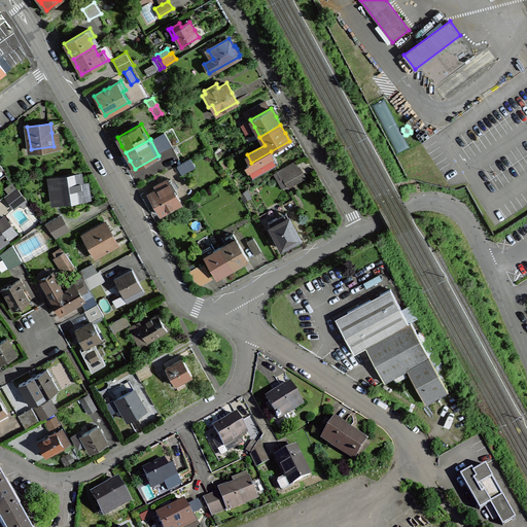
[(219,160),(224,156),(220,150),(215,153),(219,160)]
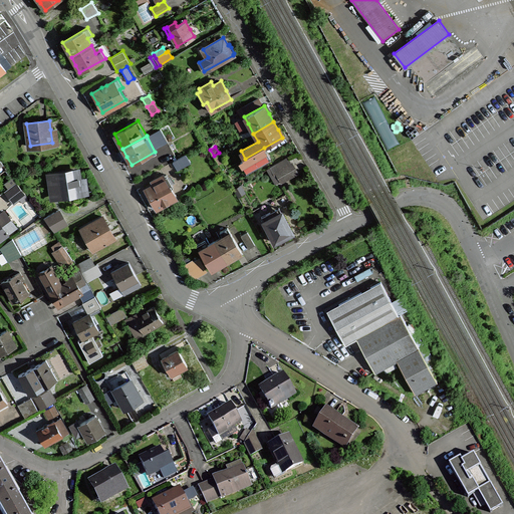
[(270,159),(264,148),(245,159),(241,161),(247,172),(270,159)]
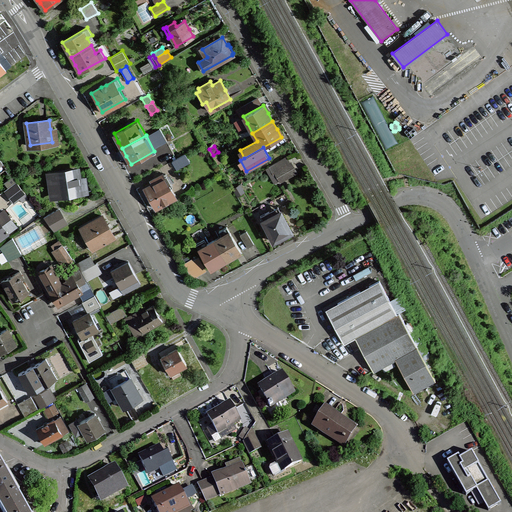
[(218,152),(213,155),(217,162),(222,159),(218,152)]
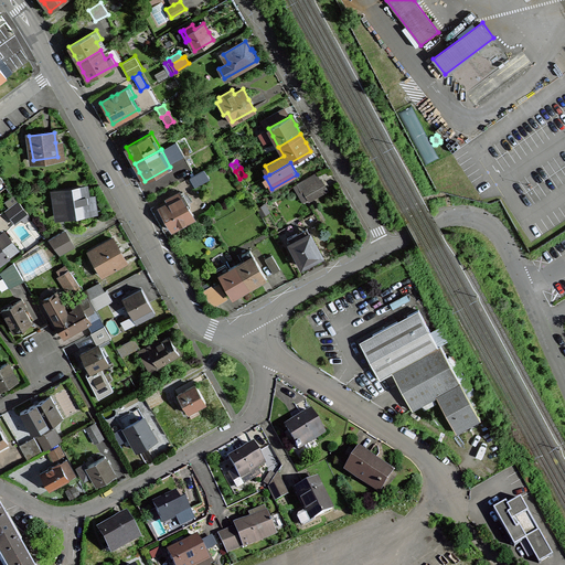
[(209,178),(204,169),(190,178),(195,185),(209,178)]
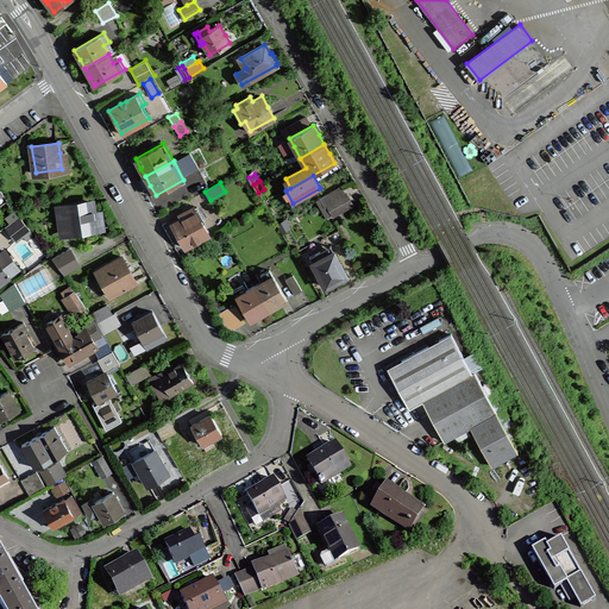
[(339,187),(320,198),(330,215),(332,214),(327,205),(344,195),(339,187)]
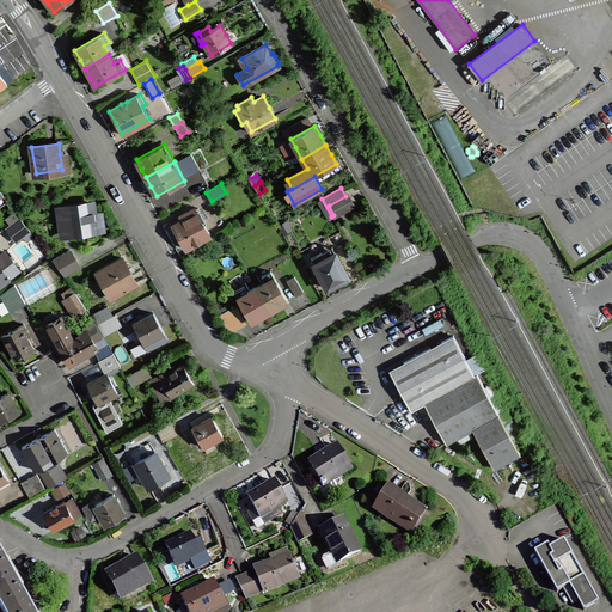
[(329,206),(334,215),(352,206),(346,196),(329,206)]
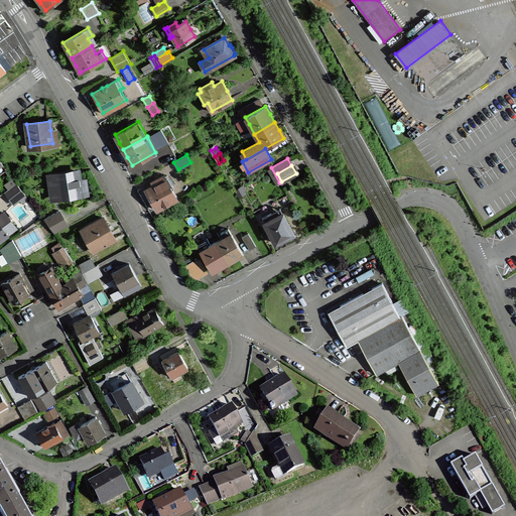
[(79,176),(78,170),(49,175),(53,198),(86,192),(84,179),(79,180),(79,176)]
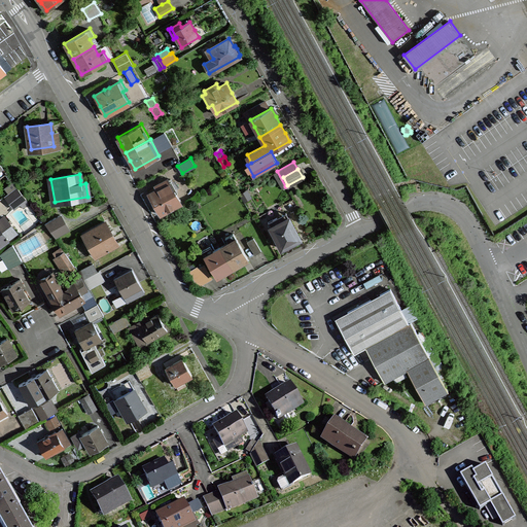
[(168,178),(160,183),(162,186),(157,188),(148,194),(154,205),(160,213),(181,202),(175,191),(168,179),(168,178)]
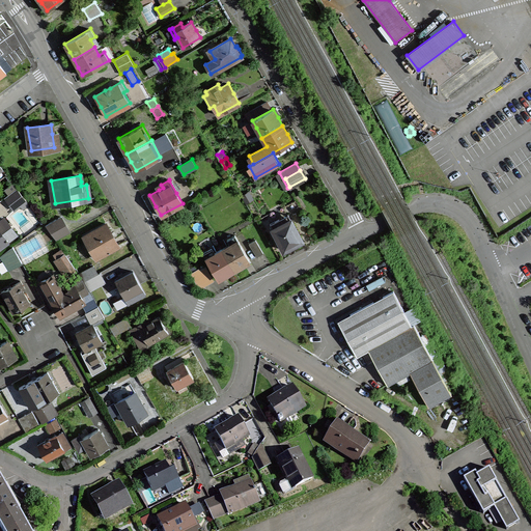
[(17,188),(4,197),(14,210),(18,206),(26,200),(17,188)]
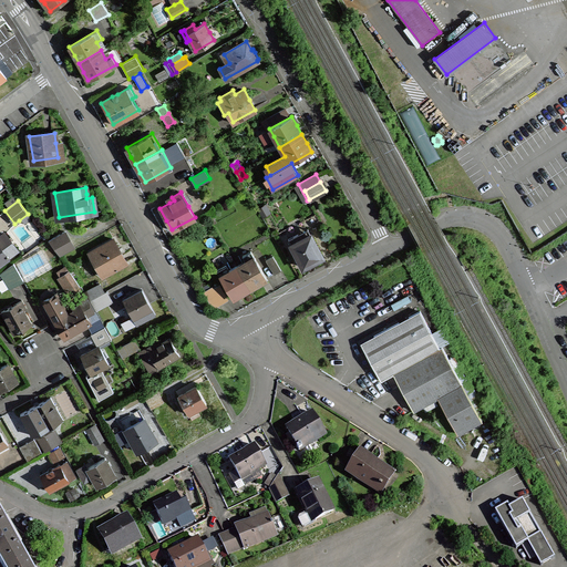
[(28,214),(19,220),(22,225),(31,218),(28,214)]
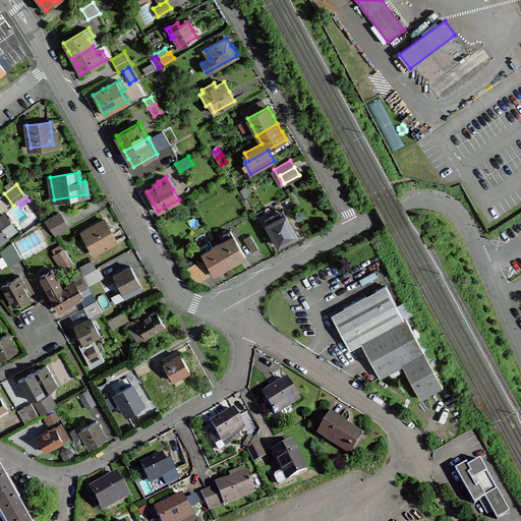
[(283,210),(274,215),(277,220),(286,215),(283,210)]
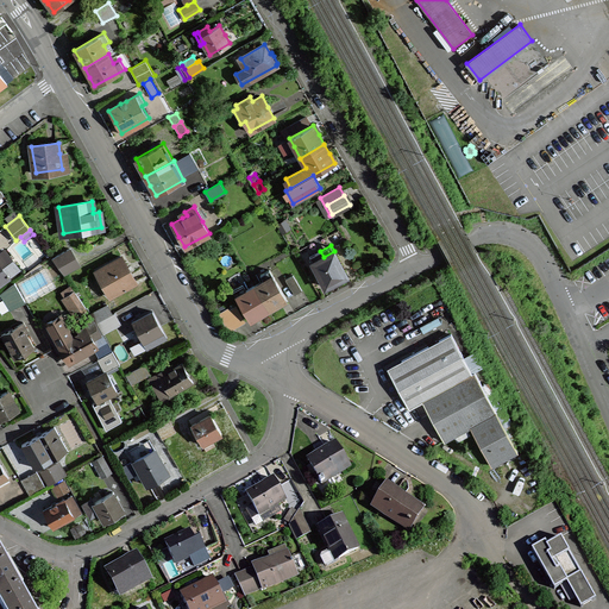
[(80,267),(69,248),(52,258),(64,275),(80,267)]
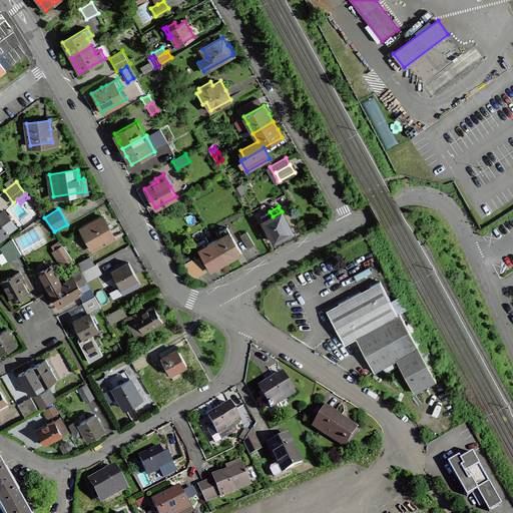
[(0,212),(0,236),(15,225),(4,210),(0,212)]
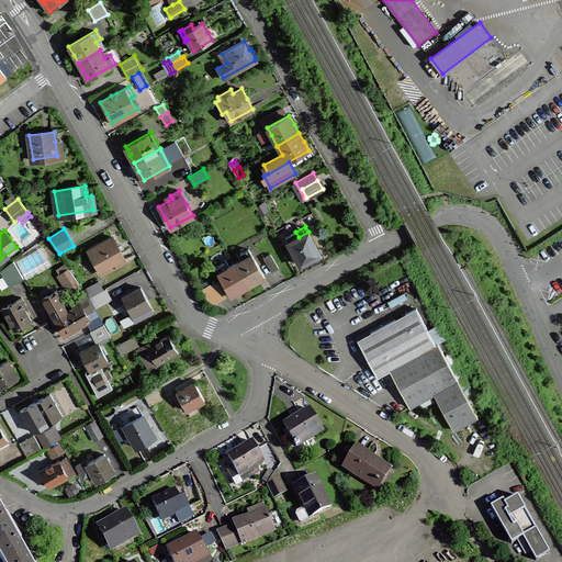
[(299,237),(295,232),(285,236),(300,265),(310,259),(319,254),(308,232),(299,237)]
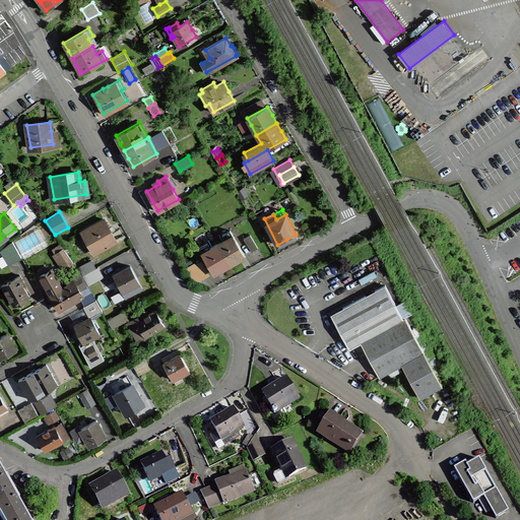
[(105,218),(81,232),(93,253),(117,241),(111,230),(105,218)]
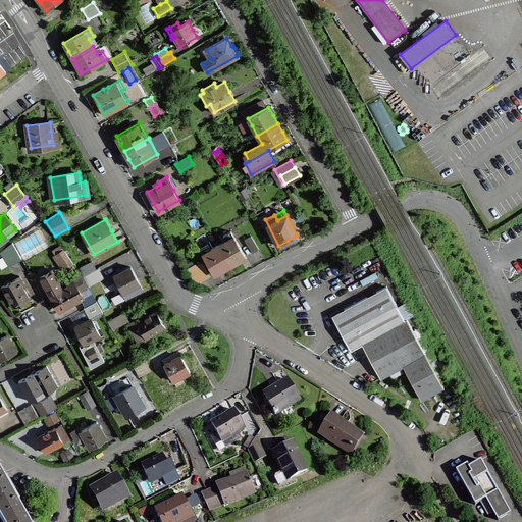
[(218,245),(230,265),(239,260),(246,256),(230,230),(223,235),(226,240),(218,245)]
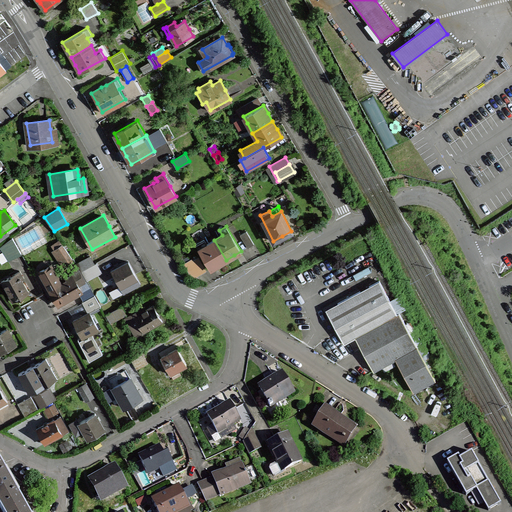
[(254,244),(246,231),(240,234),(247,247),(254,244)]
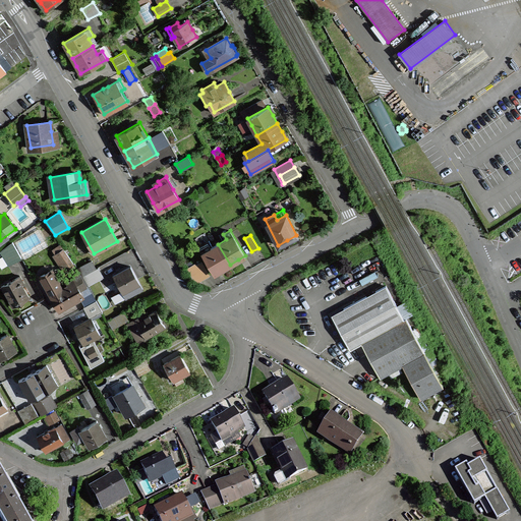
[(21,256),(12,241),(0,250),(2,254),(7,251),(13,261),(21,256)]
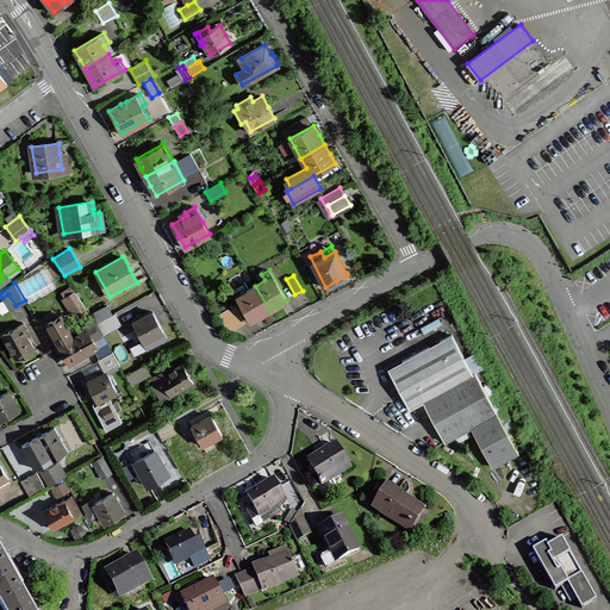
[(269,310),(255,286),(247,291),(243,285),(234,291),(251,321),(262,313),(269,310)]
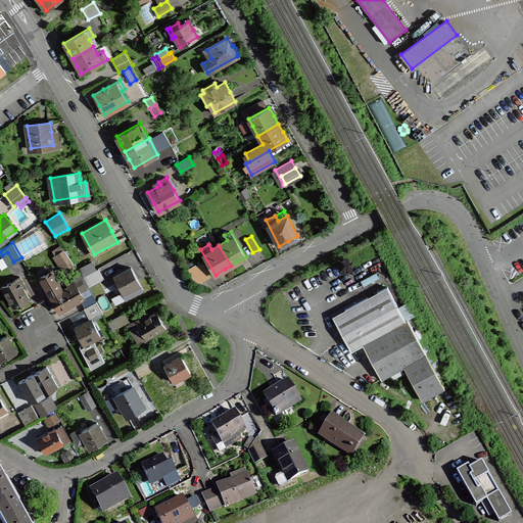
[(58,262),(67,255),(64,249),(54,255),(58,262)]
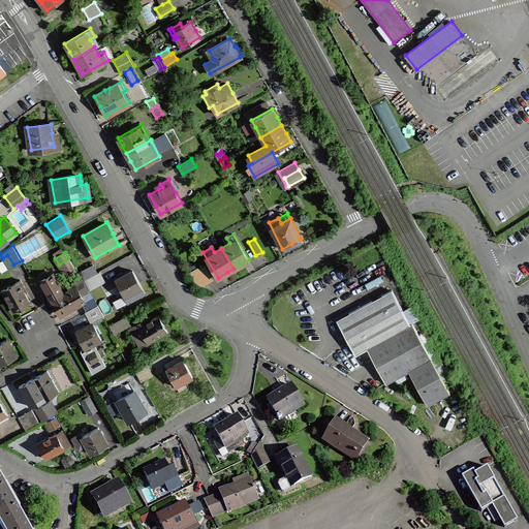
[(7,255),(2,258),(8,268),(13,265),(7,255)]
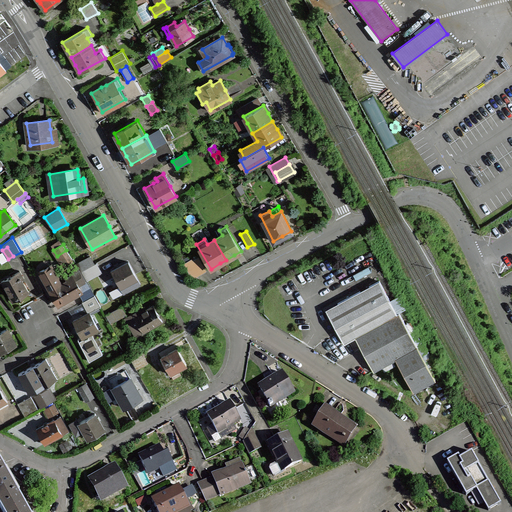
[(72,259),(66,250),(57,256),(63,265),(72,259)]
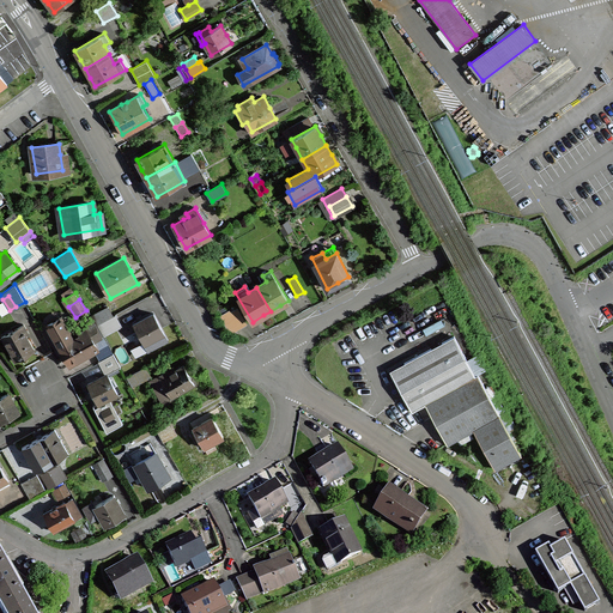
[(96,321),(97,325),(113,315),(108,307),(92,315),(96,321)]
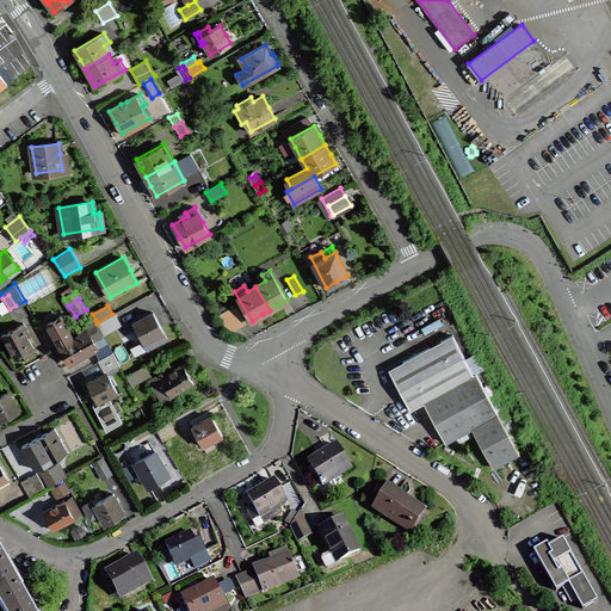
[(246,322),(236,307),(220,316),(229,332),(246,322)]
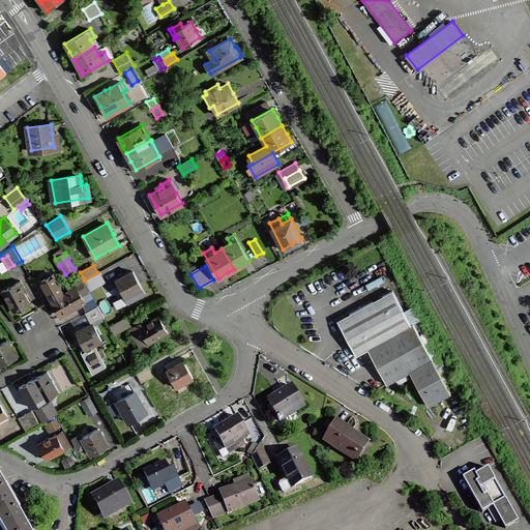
[(99,271),(97,272),(84,281),(89,290),(105,281),(99,271)]
